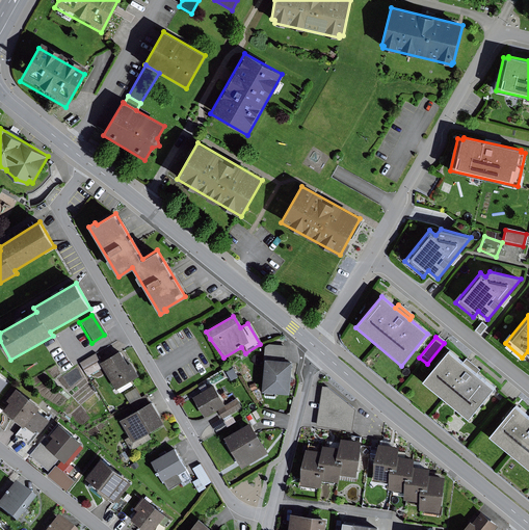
[(261,364),(263,364),(260,393),(262,393),(273,394),(288,395),(291,363),(283,362),(284,347),(266,346),(262,348),(261,364)]
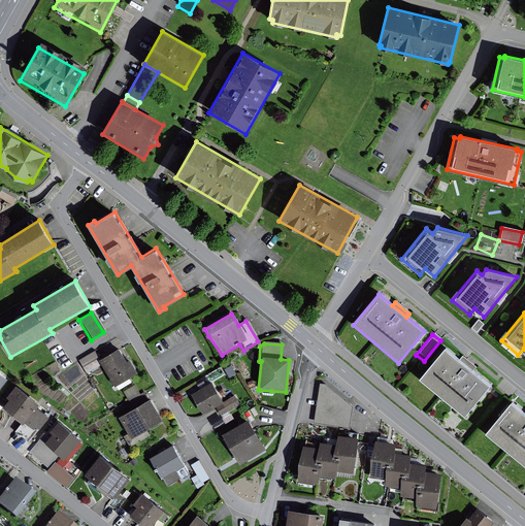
[(445,349),(419,380),(464,418),(490,387),(472,371),(459,360),(445,349)]
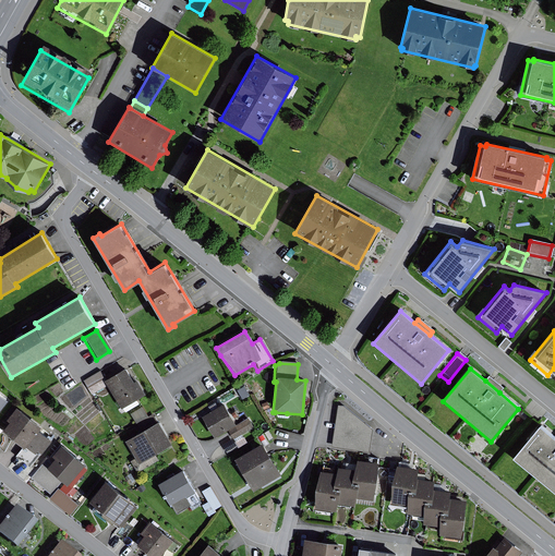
[(123,370),(104,382),(106,386),(120,410),(144,396),(135,382),(132,384),(123,370)]
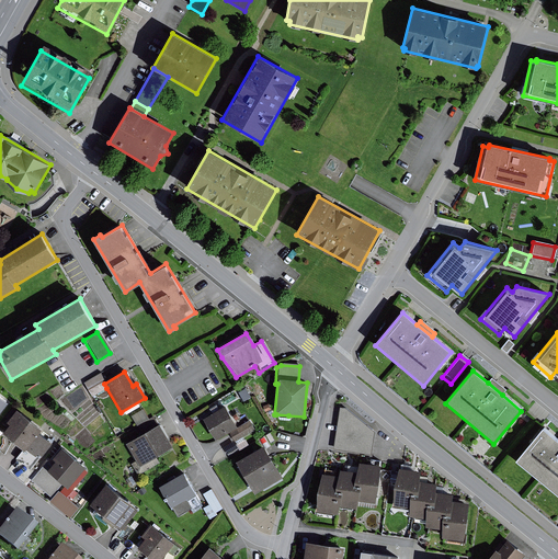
[(90,398),(106,388),(104,384),(98,375),(81,385),(90,398)]
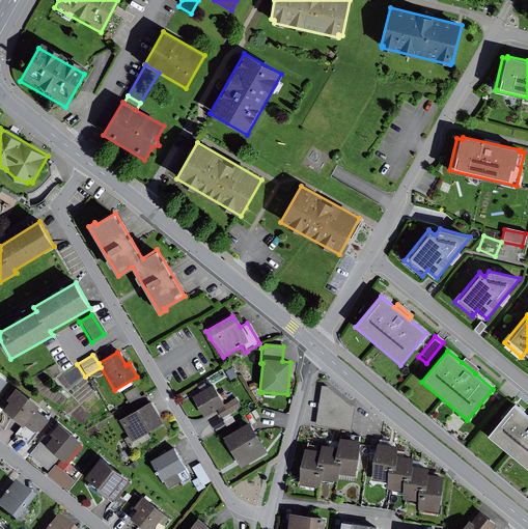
[(464,360),(462,362),(475,373),(477,371),(464,360)]
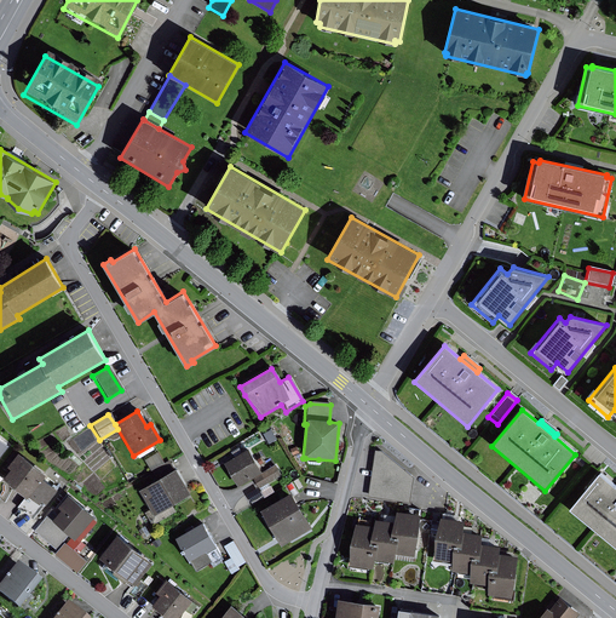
[(247,450),(223,464),(236,488),(260,474),(247,450)]
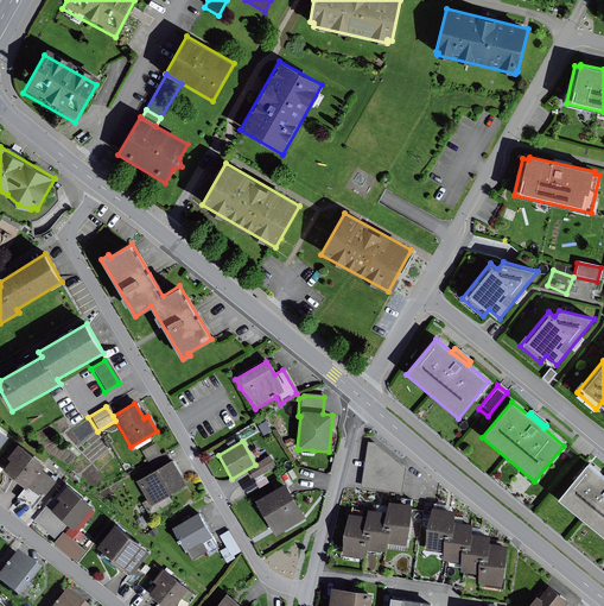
[(373,444),(366,443),(358,488),(400,496),(404,469),(373,444)]
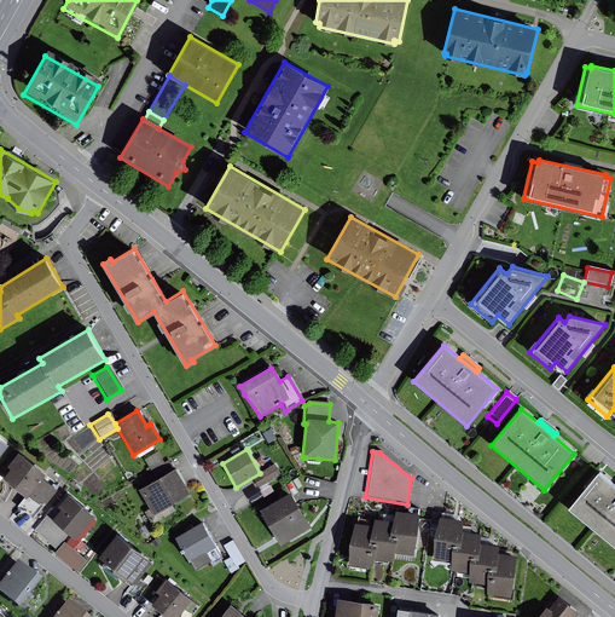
[(17,454),(6,468),(9,471),(1,479),(24,496),(15,508),(32,520),(42,506),(44,506),(56,491),(41,480),(45,474),(17,454)]
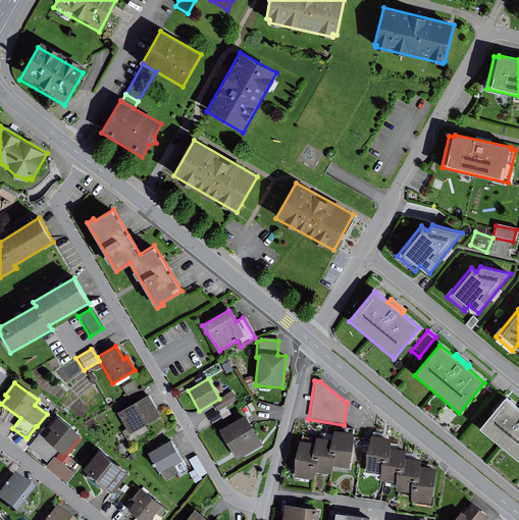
[(136,392),(131,382),(119,388),(125,398),(136,392)]
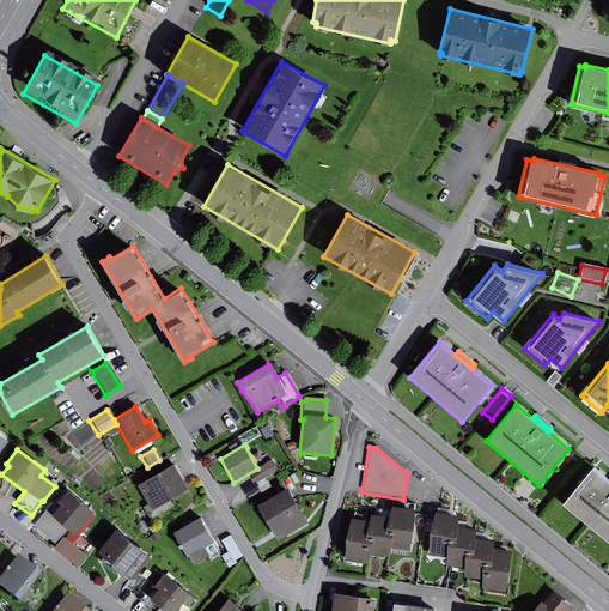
[(158,473),(135,487),(146,506),(151,512),(168,501),(187,490),(172,465),(171,465),(166,458),(153,465),(158,473)]
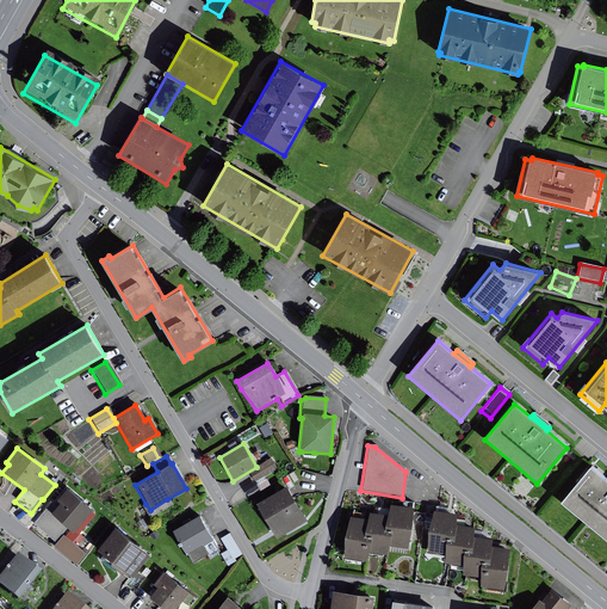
[(270,461),(247,474),(253,484),(276,471),(270,461)]
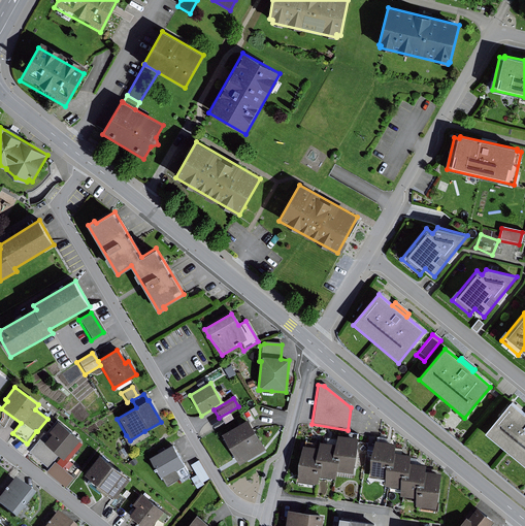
[(511,402),(485,434),(524,466),(524,414),(524,415),(511,402)]
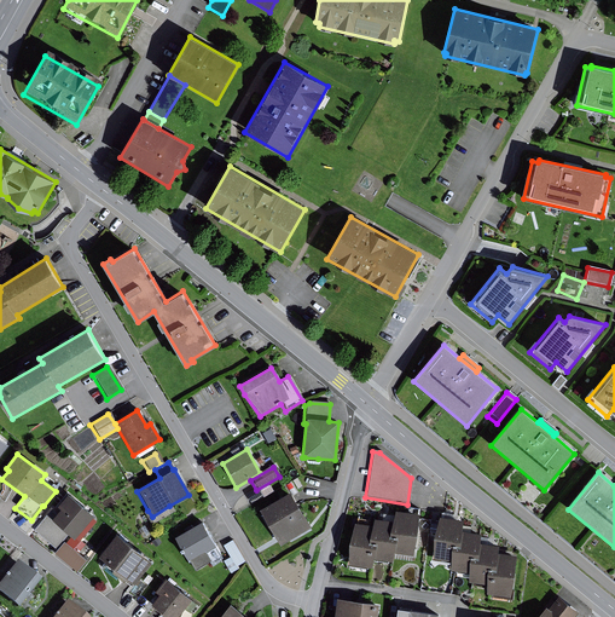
[(267,486),(257,492),(261,500),(272,494),(267,486)]
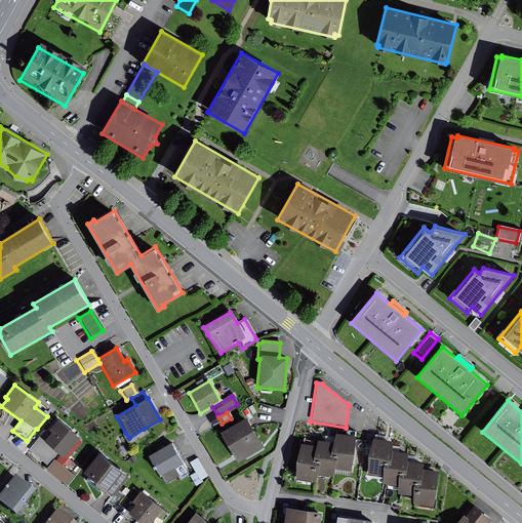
[(246,418),(219,434),(237,464),(265,448),(246,418)]
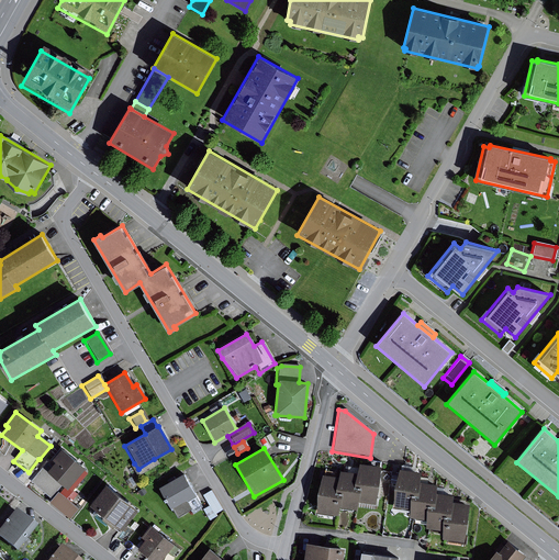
[(64,488),(58,494),(69,503),(76,496),(71,492),(86,474),(82,472),(85,469),(60,449),(51,461),(54,463),(49,469),(45,465),(29,483),(49,500),(62,485),(64,488)]
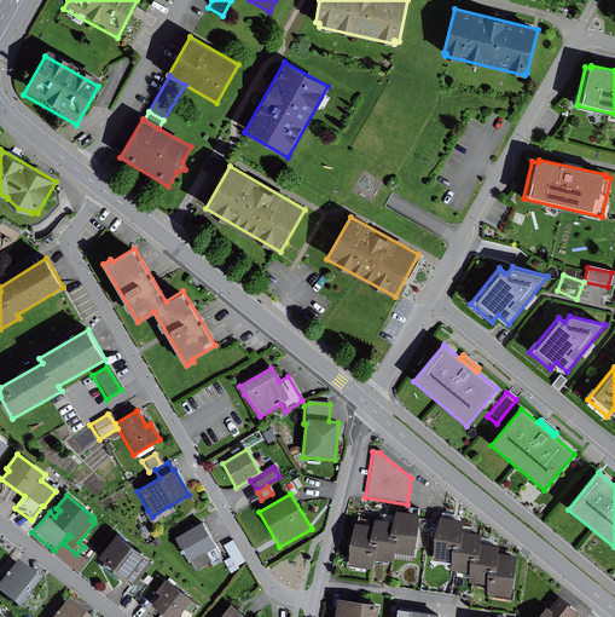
[(152,517),(148,511),(143,514),(150,526),(174,513),(169,506),(152,517)]
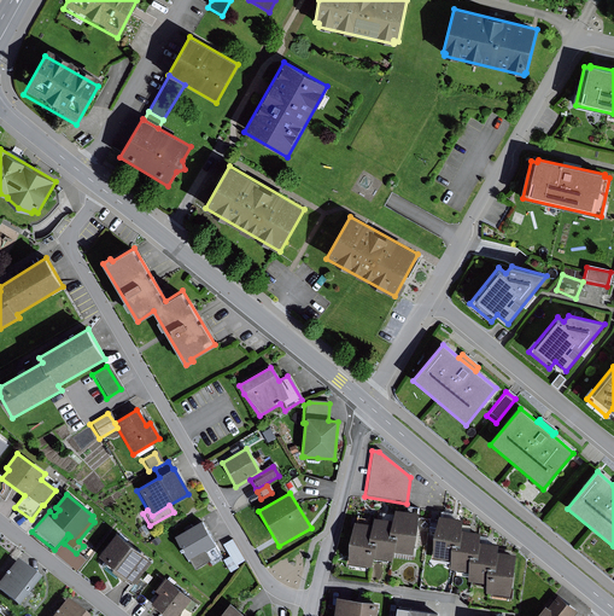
[(372,526),(354,523),(348,564),(370,568),(372,559),(392,562),(393,553),(411,556),(417,515),(393,511),(392,522),(373,519),(372,526)]
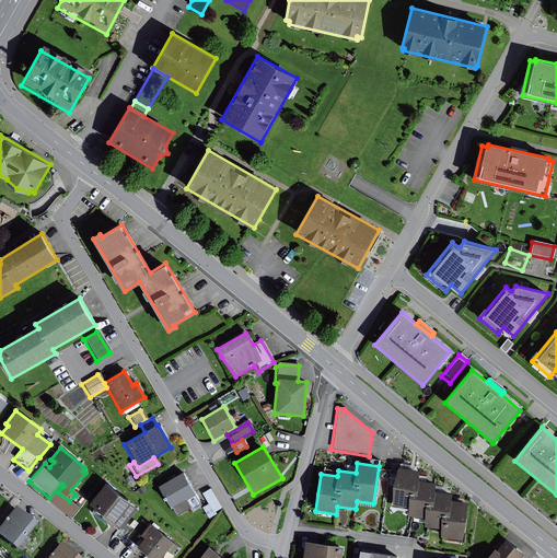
[(461,541),(466,504),(450,502),(451,495),(434,492),(436,484),(419,481),(420,471),(396,467),(392,506),(408,508),(407,516),(425,519),(424,527),(441,530),(440,537),(461,541)]
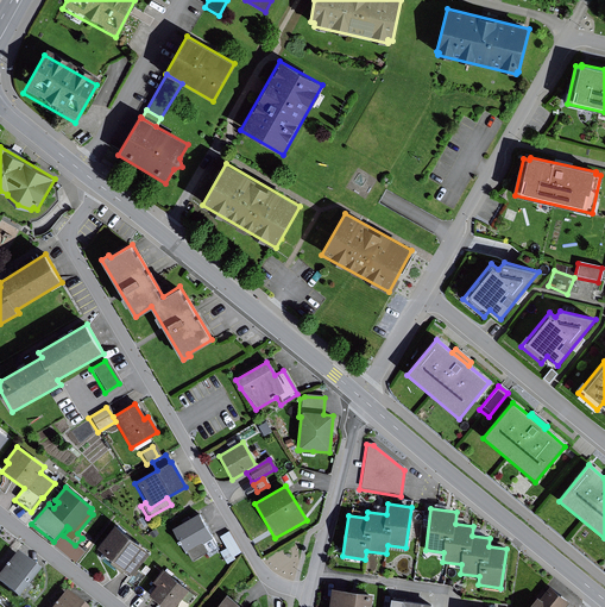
[(197,515),(170,531),(184,554),(186,552),(191,562),(206,554),(208,556),(216,551),(209,539),(210,538),(197,515)]
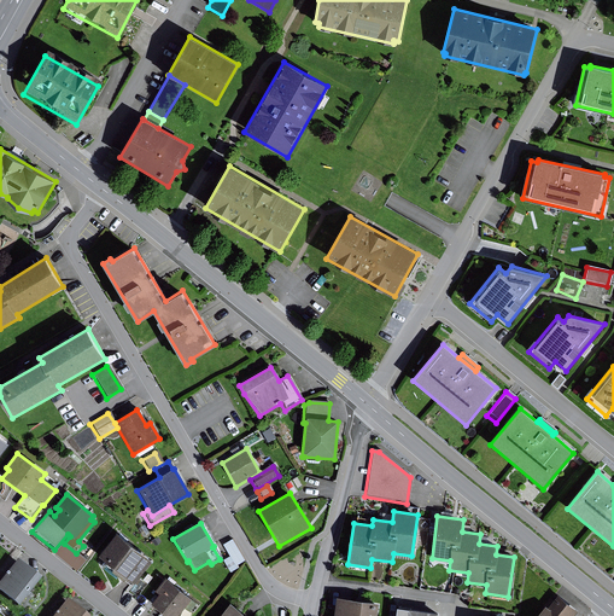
[(147,535),(141,527),(135,530),(141,539),(147,535)]
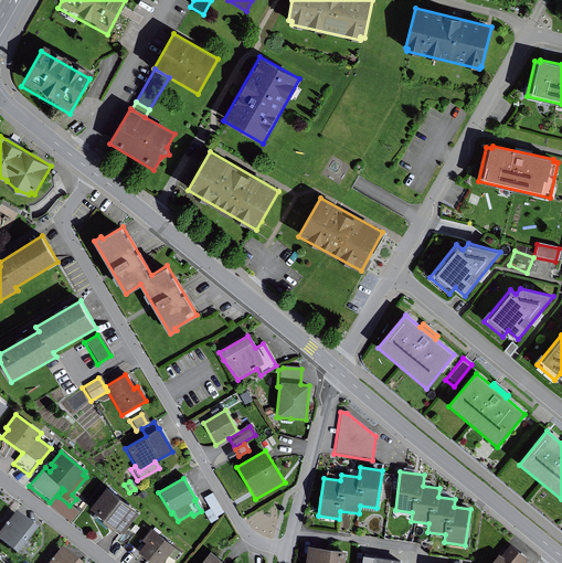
[(106,488),(89,509),(97,516),(96,518),(119,537),(138,513),(106,488)]
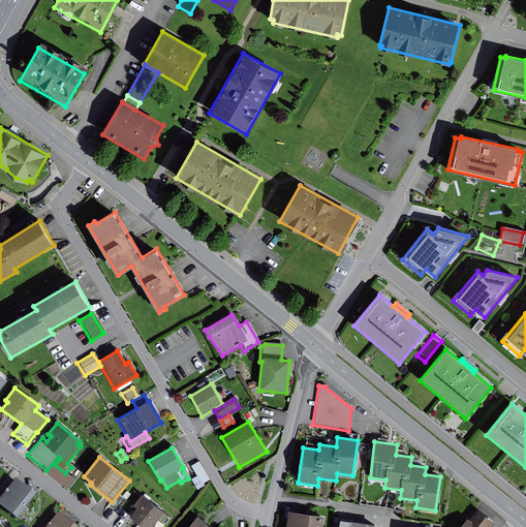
[(72,481),(53,464),(44,474),(64,490),(72,481)]
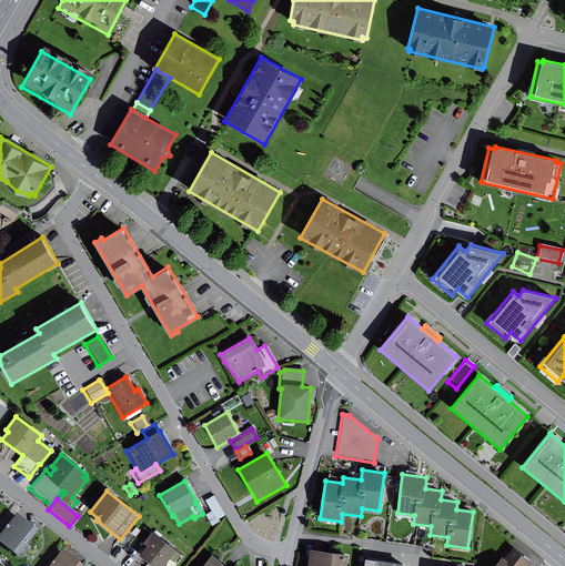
[(13,516),(0,532),(0,547),(14,559),(34,533),(13,516)]
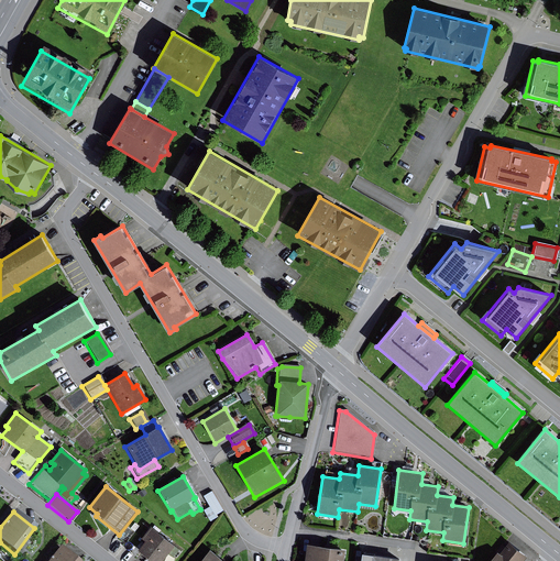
[(174,546),(150,527),(140,539),(143,542),(136,551),(149,560),(173,560),(179,553),(173,547),(174,546)]
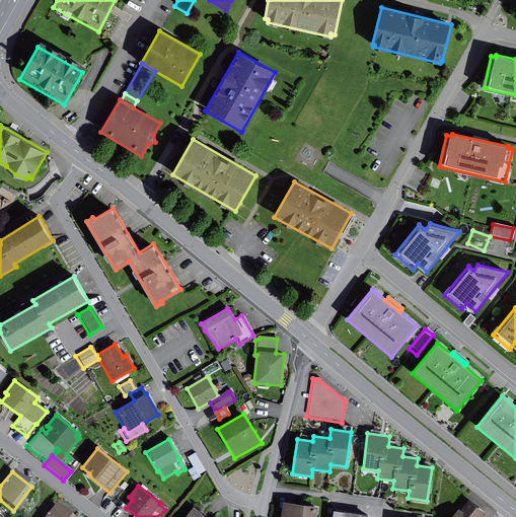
[(482,516),(484,514),(467,501),(459,511),(457,509),(450,516),(482,516)]
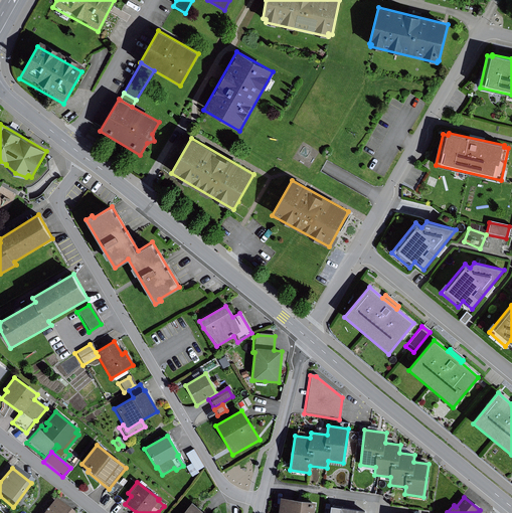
[(313,512),(315,503),(280,498),(277,512),(313,512)]
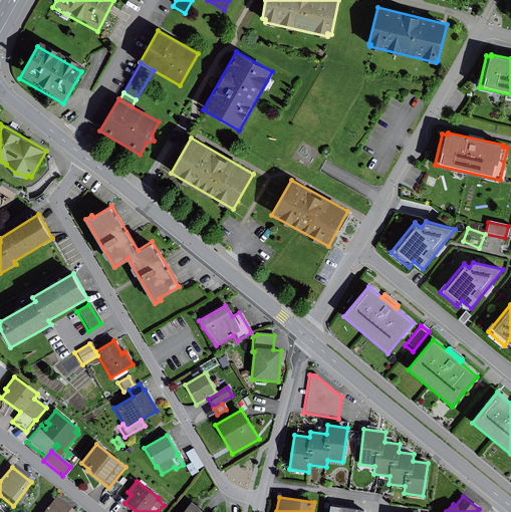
[(68,511),(53,500),(43,511),(68,511)]
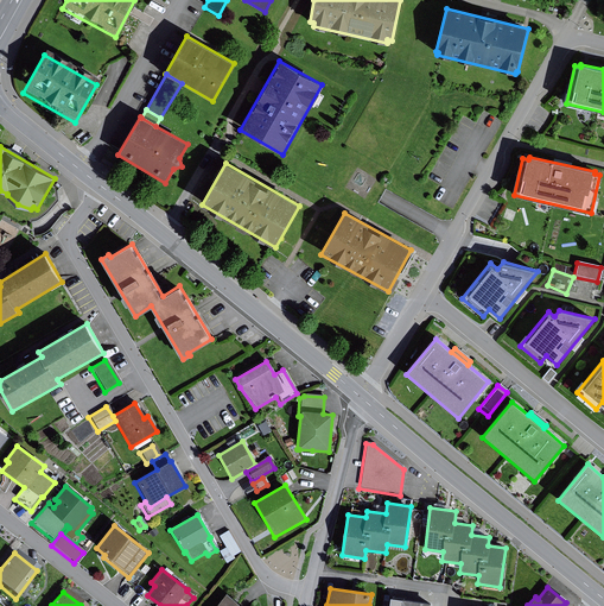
[(236,605),(224,595),(216,605),(236,605)]
